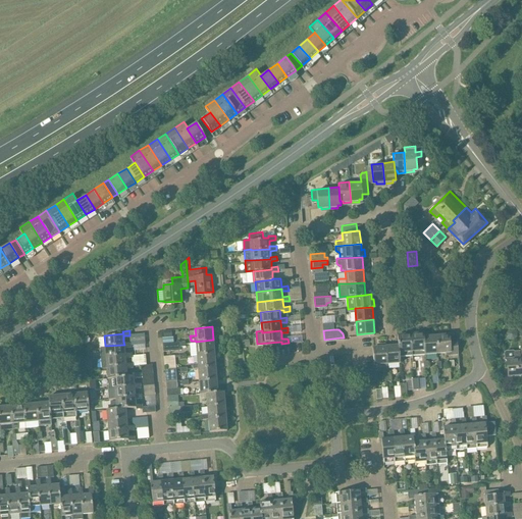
[(424,330),(411,332),(412,350),(412,354),(424,353),(424,349),(425,349),(423,334),(424,334),(424,330)]
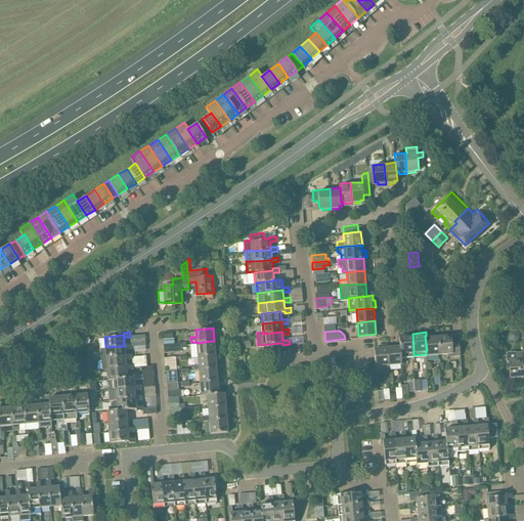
[(412,334),(399,335),(400,345),(401,352),(401,356),(413,355),(413,351),(412,334)]
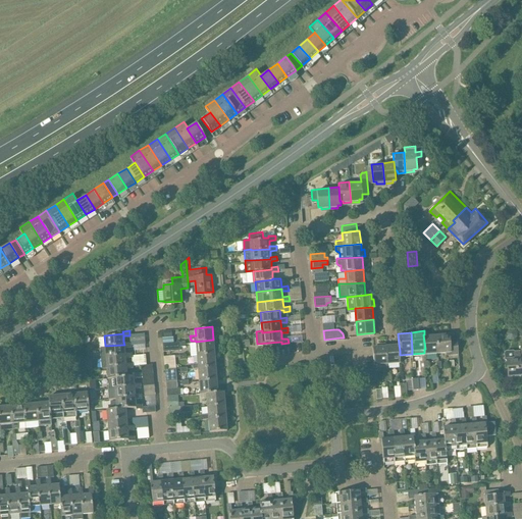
[(450,332),(436,333),(437,352),(446,351),(446,353),(458,352),(457,338),(450,339),(450,332)]
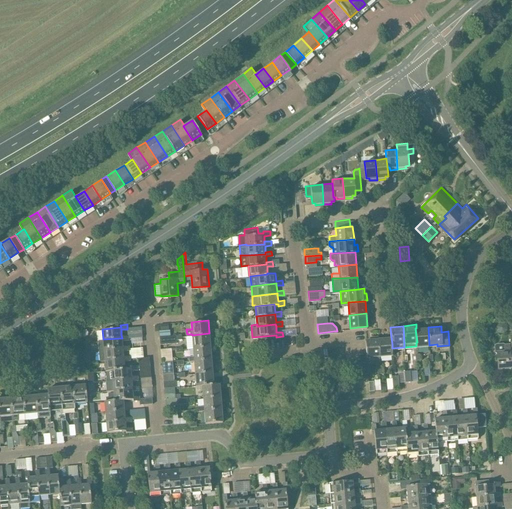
[(429,345),(428,327),(416,328),(415,328),(417,342),(416,342),(416,346),(429,345)]
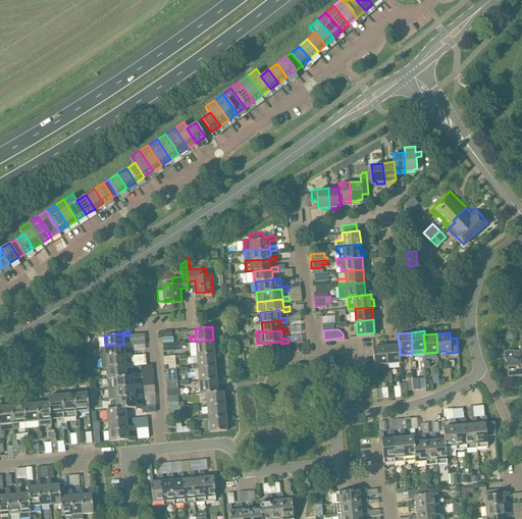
[(214,353),(213,340),(196,342),(197,354),(214,353)]
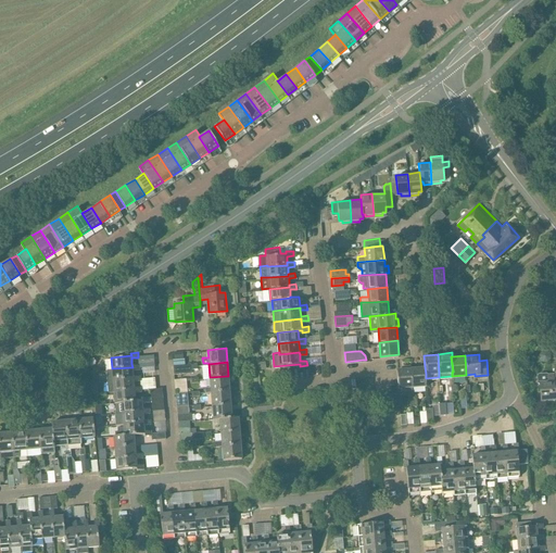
[(106,368),(108,380),(134,378),(133,375),(133,369),(139,368),(139,363),(131,364),(133,367),(112,368),(112,367),(106,368)]
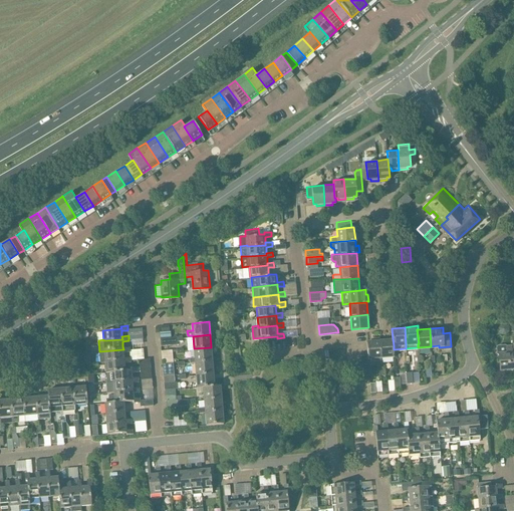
[(183,338),(182,335),(160,336),(161,343),(176,342),(176,339),(183,338)]
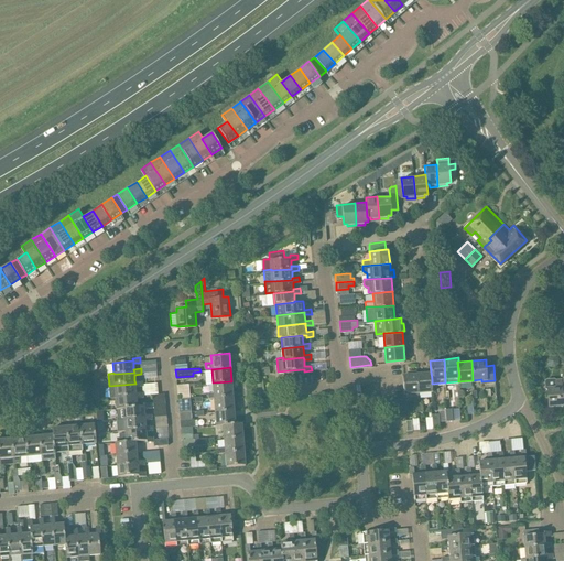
[(408,373),(402,374),(404,392),(419,391),(418,373),(416,373),(416,369),(408,369),(408,373)]
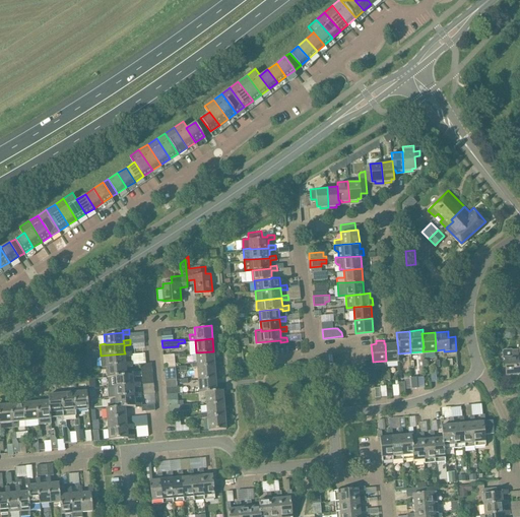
[(397,342),(385,343),(386,361),(399,360),(398,349),(397,342)]
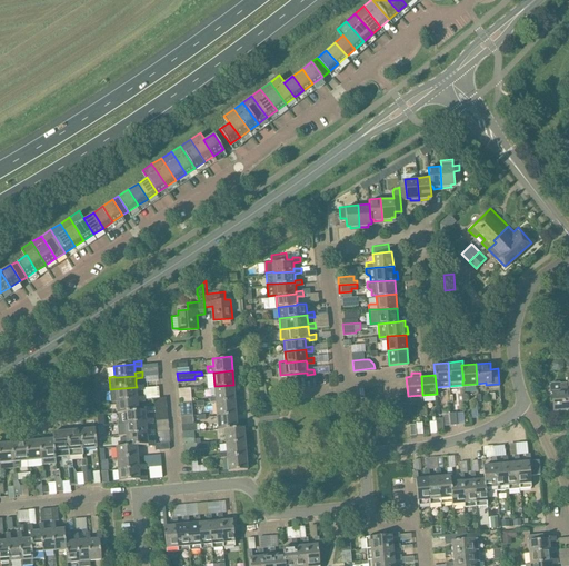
[(560,381),(559,379),(551,380),(549,381),(550,388),(552,389),(555,409),(568,407),(566,381),(560,381)]
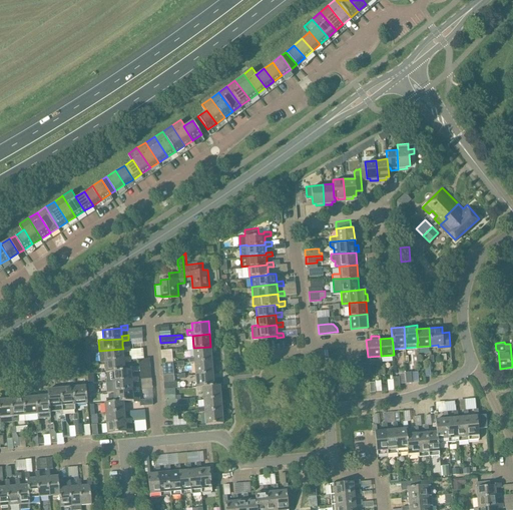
[(123,349),(99,351),(100,360),(105,360),(123,359),(123,356),(123,351),(129,350),(129,346),(122,346),(123,349)]
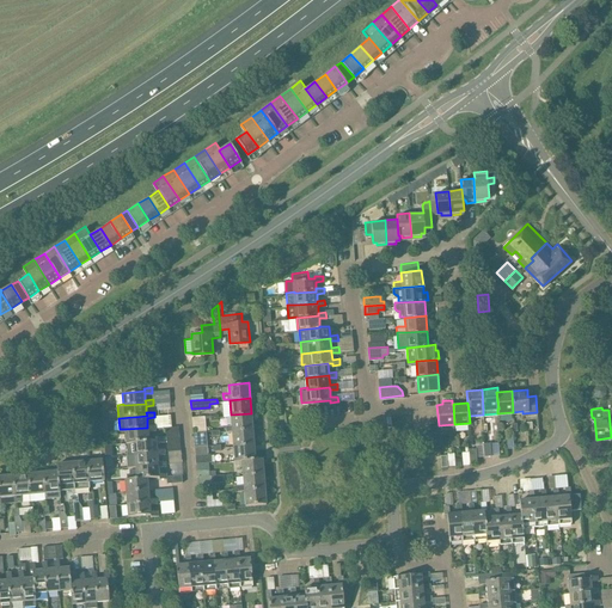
[(252,428),(251,413),(231,415),(232,423),(226,423),(226,429),(232,429),(232,430),(252,428)]
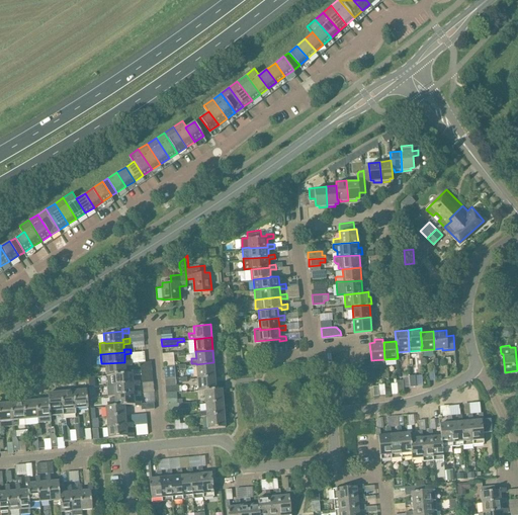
[(124,362),(106,363),(107,373),(125,372),(125,371),(125,364),(132,363),(132,359),(124,359),(124,362)]
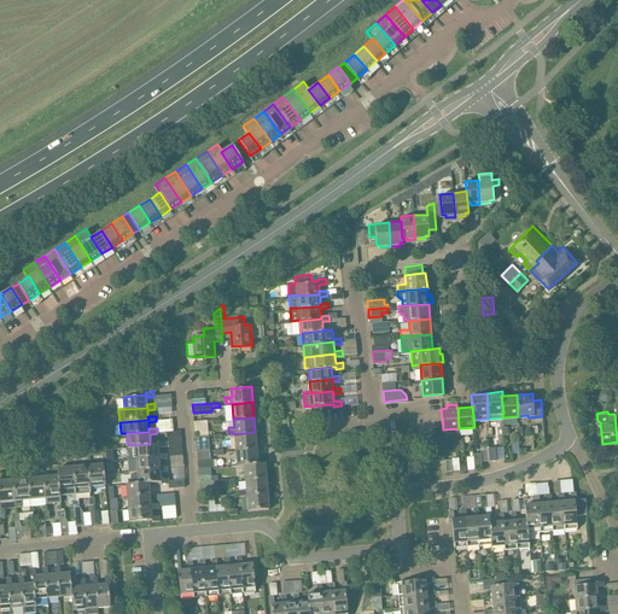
[(235,449),(256,448),(255,432),(234,434),(235,449)]
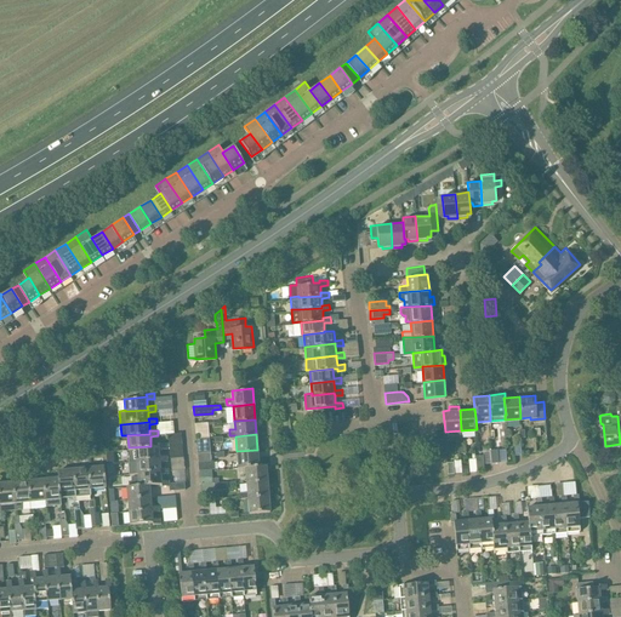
[(151,446),(129,447),(130,460),(137,460),(159,457),(159,455),(159,449),(166,447),(166,443),(158,443),(158,445),(151,445),(151,446)]
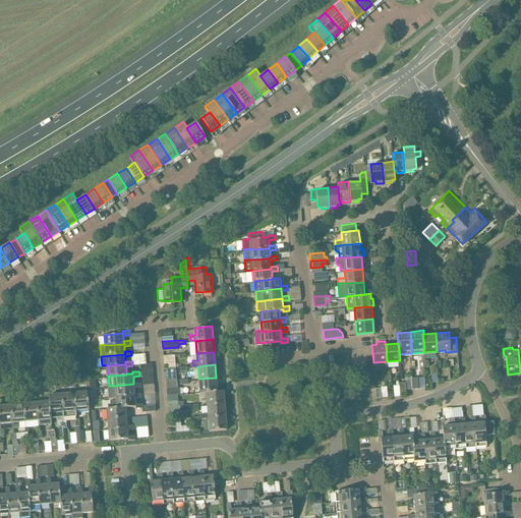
[(413,375),(413,386),(426,385),(425,375),(413,375)]
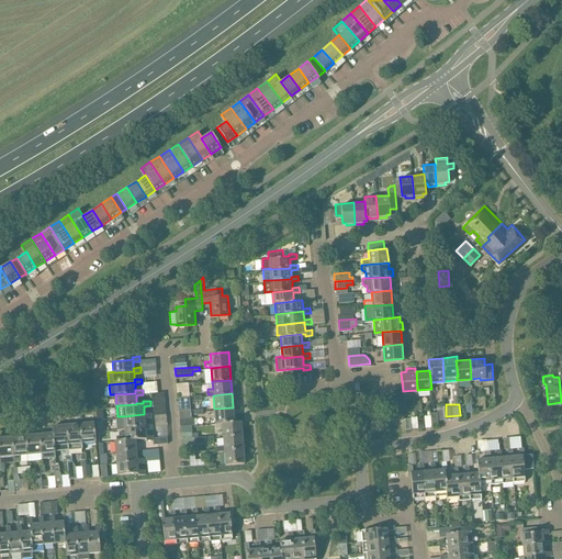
[(102,406),(96,407),(100,423),(105,422),(102,406)]
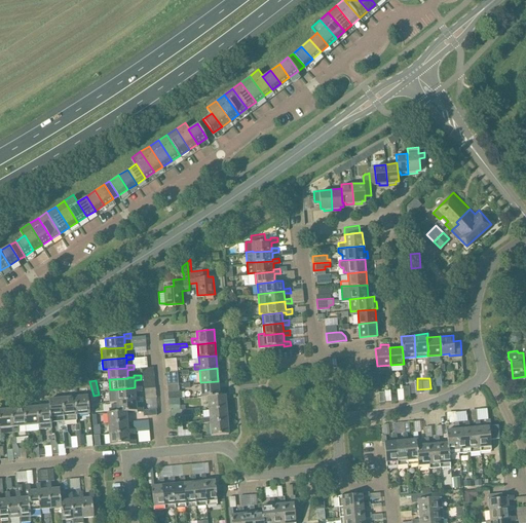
[(378,387),(377,380),(365,381),(365,388),(378,387)]
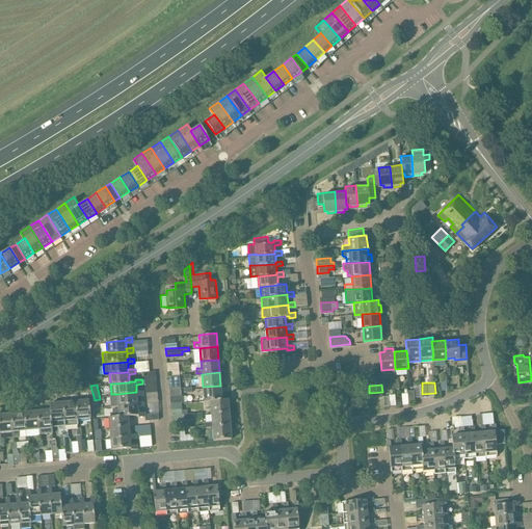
[(222,398),(220,386),(203,387),(204,394),(200,394),(201,400),(204,399),(204,400),(210,400),(210,399),(222,398)]
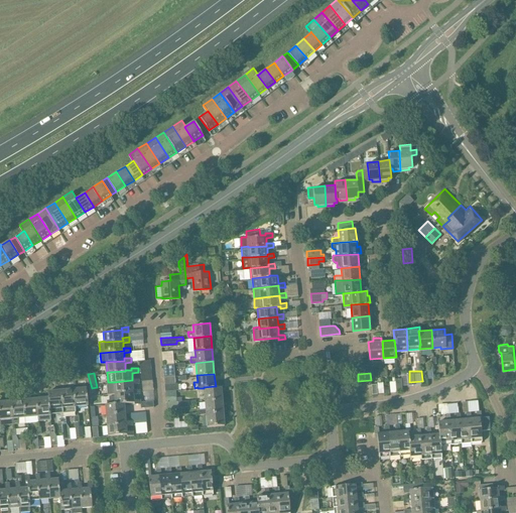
[(108,382),(107,383),(108,393),(115,392),(133,390),(133,389),(133,383),(139,382),(139,381),(139,378),(132,378),(132,380),(114,382),(108,382)]
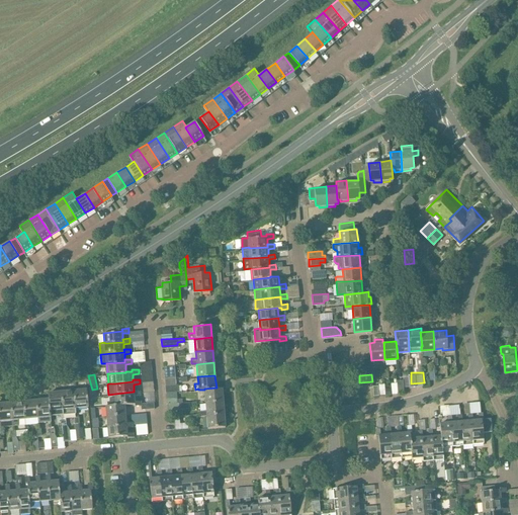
[(179,390),(179,382),(165,383),(166,391),(179,390)]
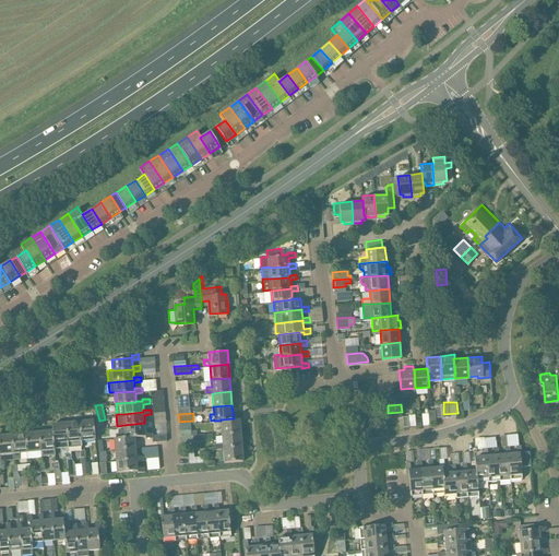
[(221,421),(222,434),(241,432),(240,418),(234,418),(221,420),(221,421)]
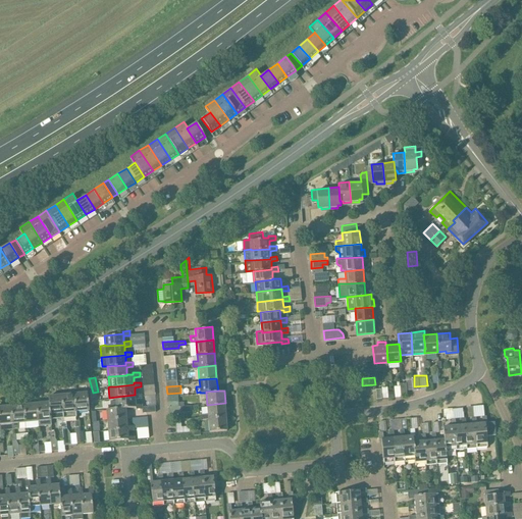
[(64,416),(62,394),(61,394),(61,392),(54,393),(54,395),(49,395),(49,401),(50,401),(51,417),(64,416)]
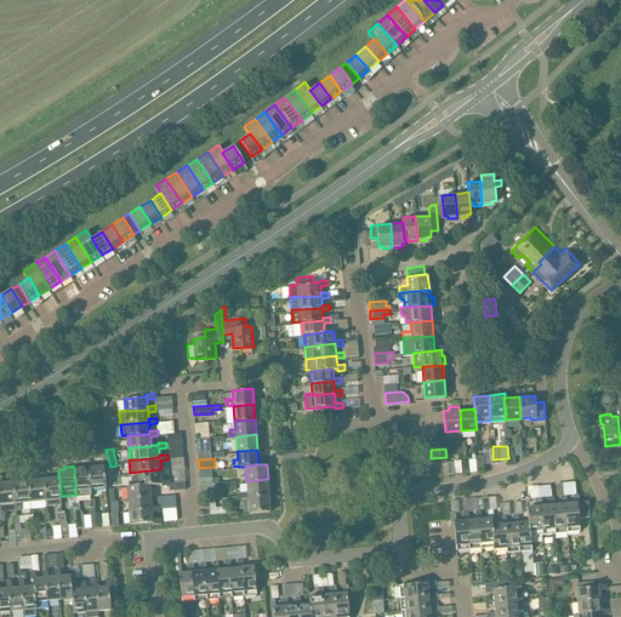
[(104,466),(89,467),(91,487),(107,486),(104,466)]
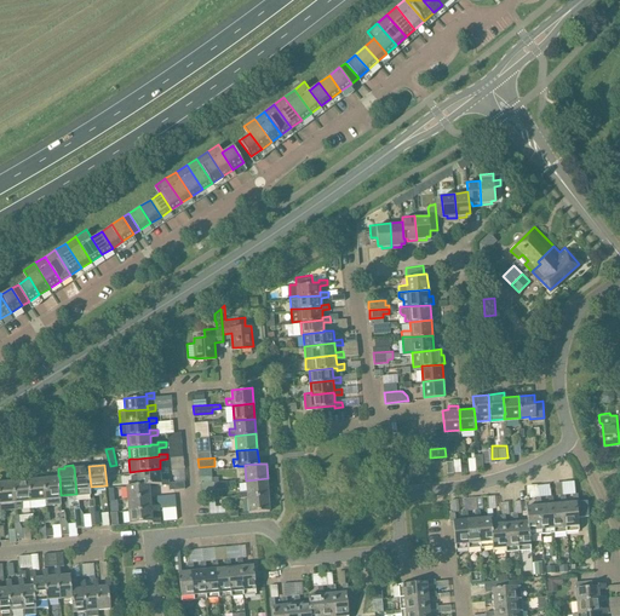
[(91,487),(89,466),(74,467),(76,494),(90,491),(90,487),(91,487)]
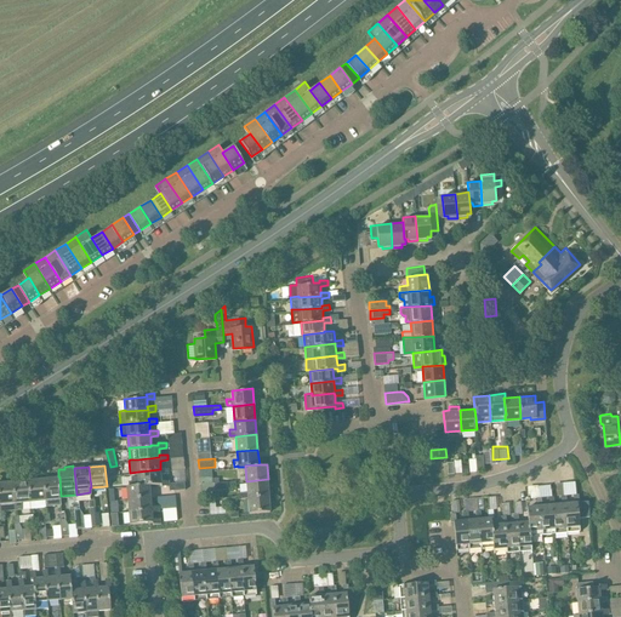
[(149,484),(161,483),(161,479),(160,473),(169,473),(169,467),(160,468),(160,469),(138,472),(140,484),(149,483),(149,484)]
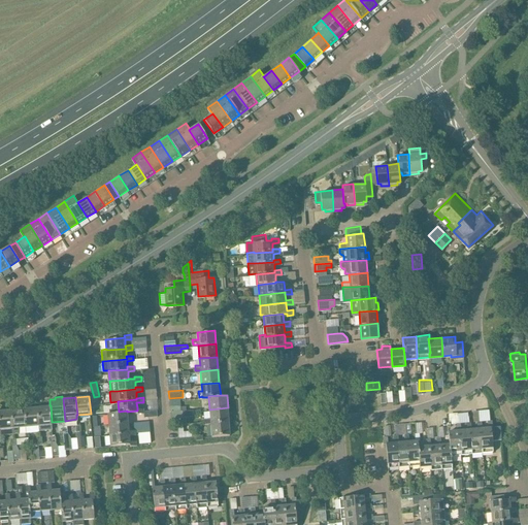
[(51,405),(50,405),(37,406),(39,424),(39,429),(52,428),(52,423),(52,422),(51,405)]
